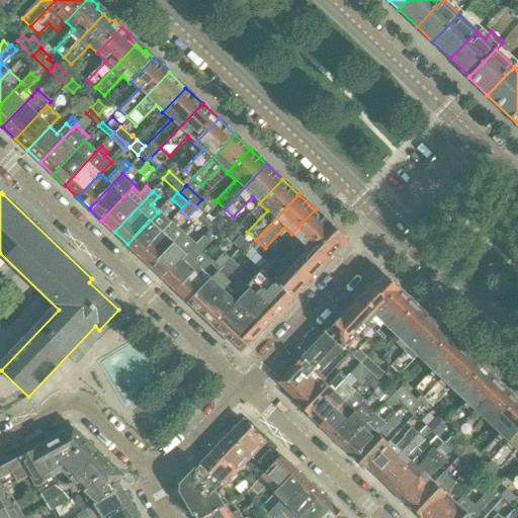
[(280,261),(288,268),(300,255),(330,225),(315,209),(291,234),(298,241),(280,261)]
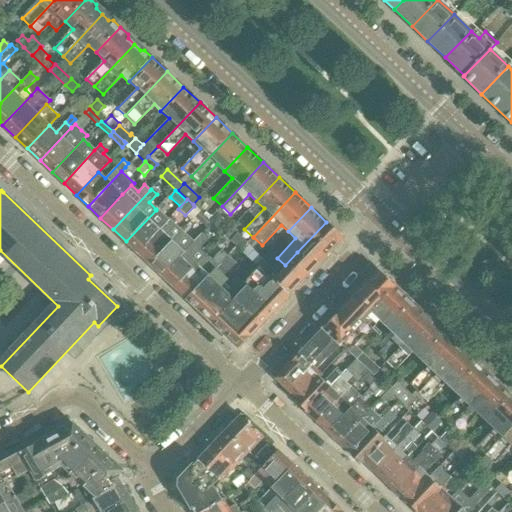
[(126,241),(137,252),(167,220),(156,210),(126,241)]
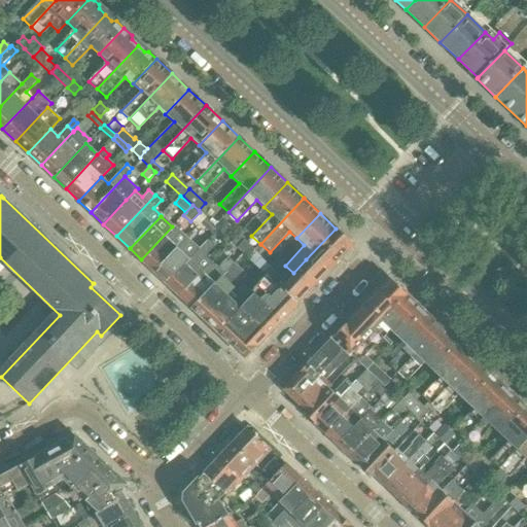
[(216,230),(213,227),(205,218),(200,223),(212,235),(216,230)]
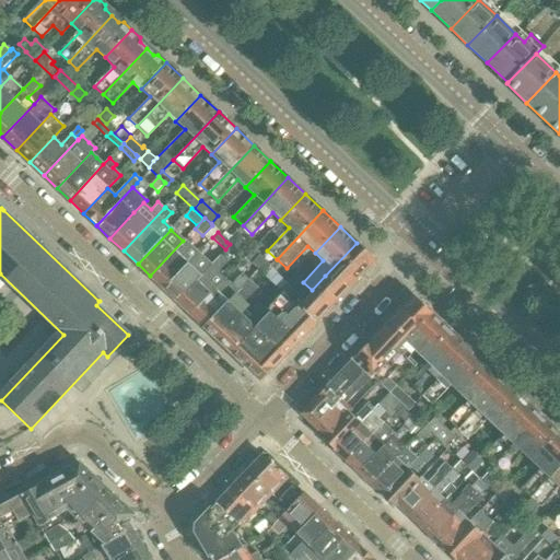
[(226,242),(230,244),(236,251),(243,243),(234,234),(226,242)]
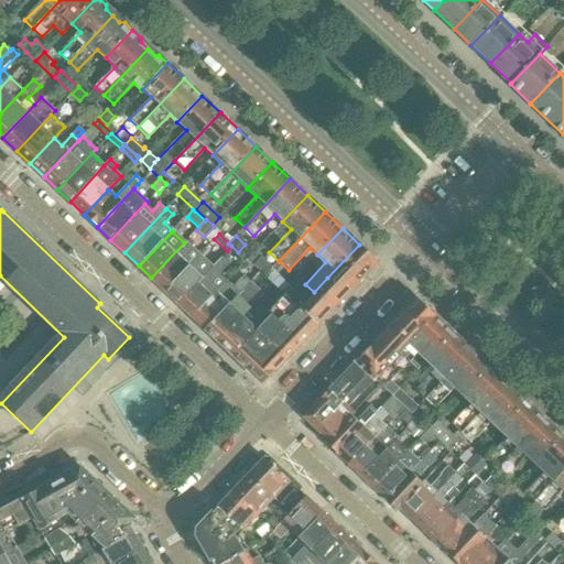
[(151,278),(164,291),(199,255),(185,242),(184,242),(151,278)]
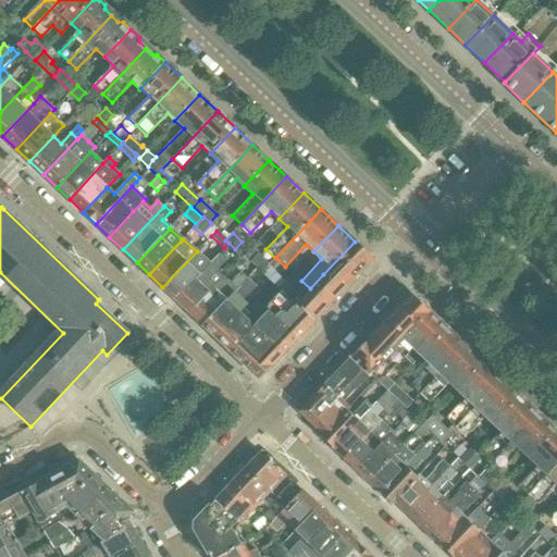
[(323,274),(342,292),(373,259),(355,242),(323,274)]
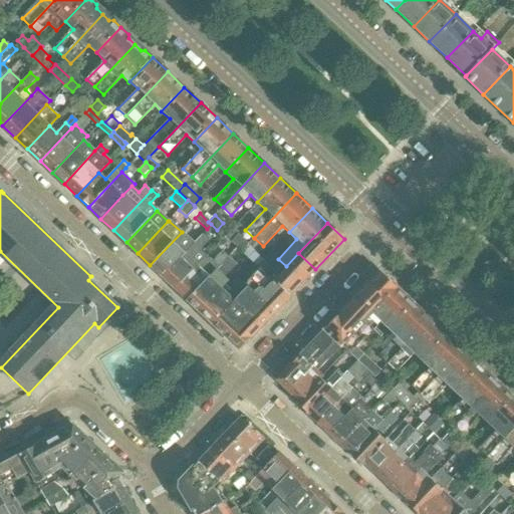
[(150,265),(162,276),(194,243),(182,232),(150,265)]
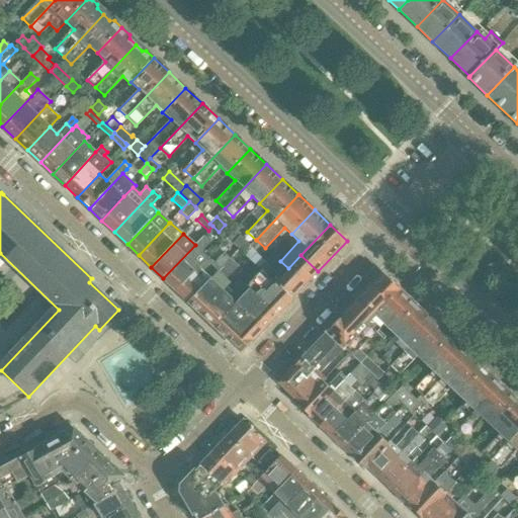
[(163,278),(176,290),(207,257),(201,251),(209,242),(203,236),(195,245),(163,278)]
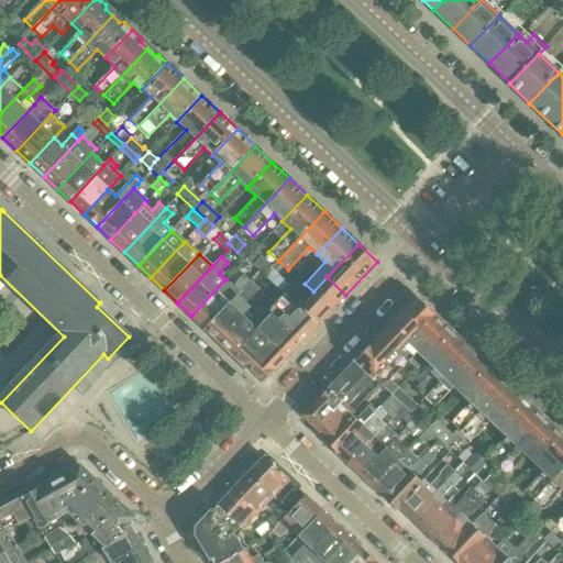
[(261,257),(253,265),(264,275),(271,268),(272,267),(261,257)]
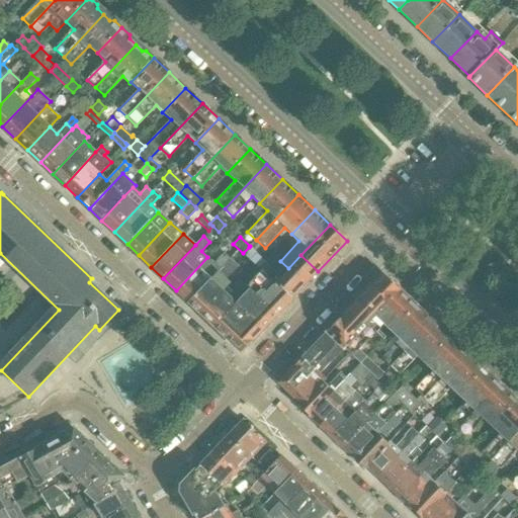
[(258,268),(264,262),(256,254),(249,247),(243,253),(243,254),(250,261),(258,268)]
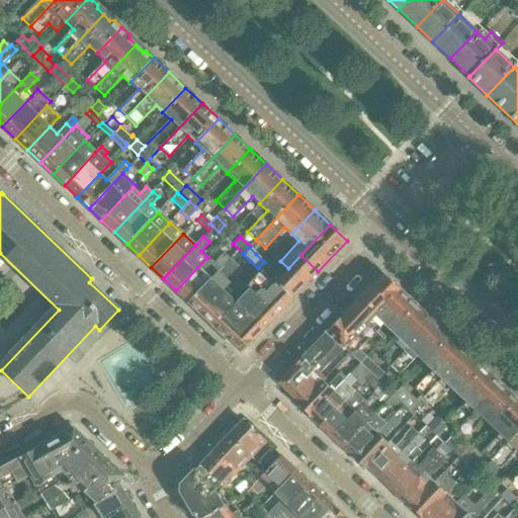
[(176,290),(187,301),(209,278),(209,279),(220,269),(219,268),(229,258),(223,253),(217,261),(217,260),(213,264),(207,257),(176,290)]
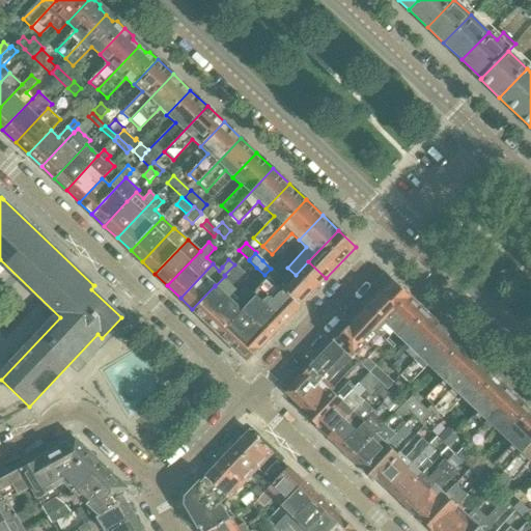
[(272,282),(299,307),(326,278),(308,261),(296,275),(287,284),(278,275),(272,282)]
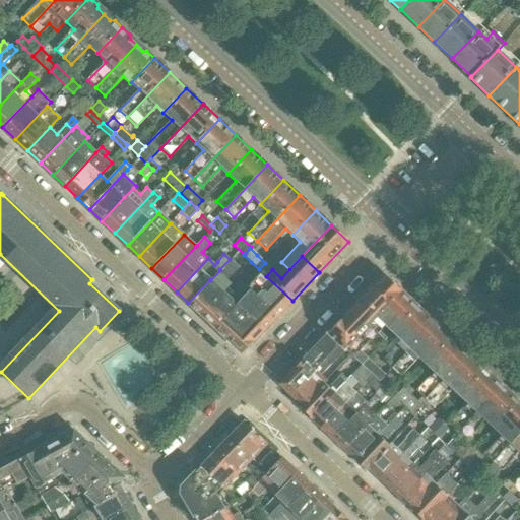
[(188,303),(202,316),(224,293),(223,291),(237,276),(242,271),(230,260),(231,260),(230,259),(219,269),(220,270),(210,280),(210,279),(188,303)]
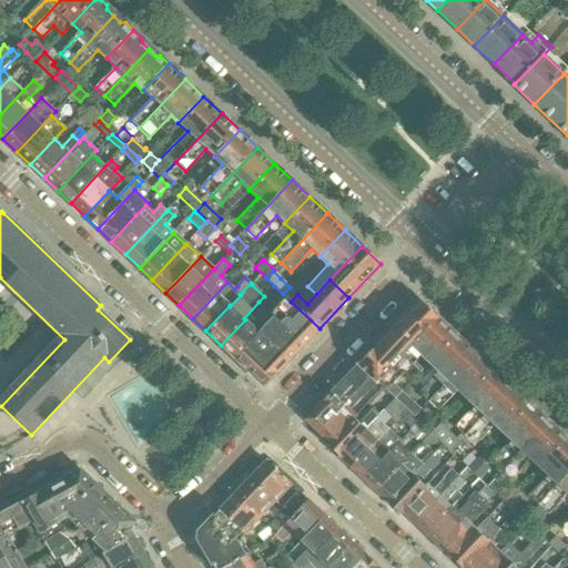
[(297,294),(290,287),(283,294),(286,297),(290,301),(291,302),(297,294)]
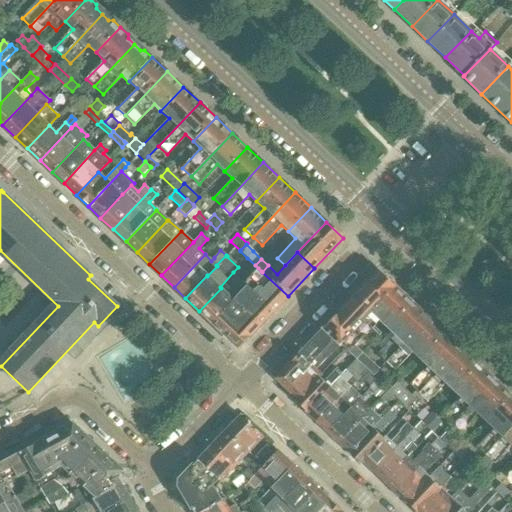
[(249,277),(238,267),(233,272),(244,282),(249,277)]
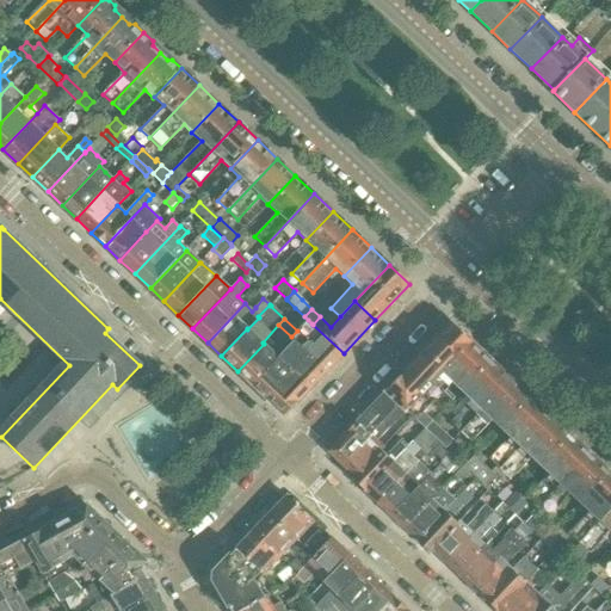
[(344,353),(313,325),(312,323),(301,334),(301,335),(295,340),(327,371),(344,353)]
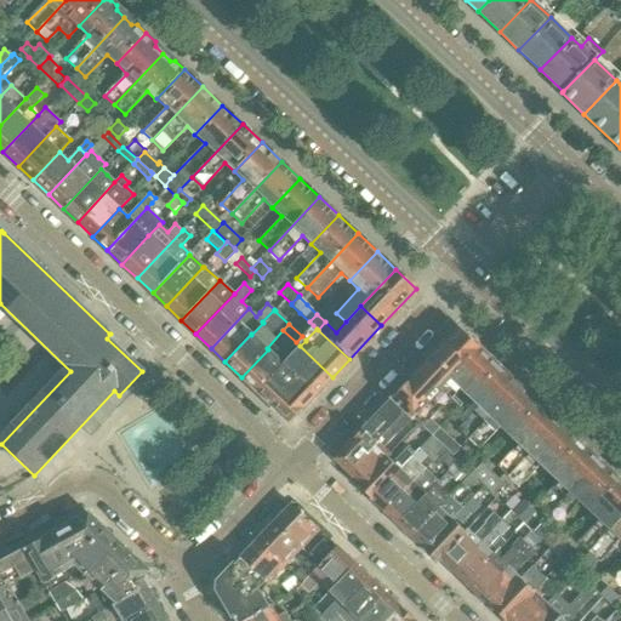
[(405,412),(412,419),(429,402),(478,348),(459,329),(438,351),(392,399),(405,412)]
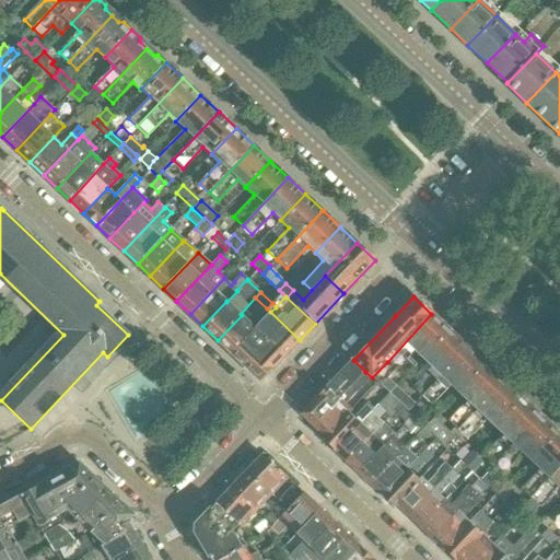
[(249,310),(261,321),(269,313),(257,302),(249,310)]
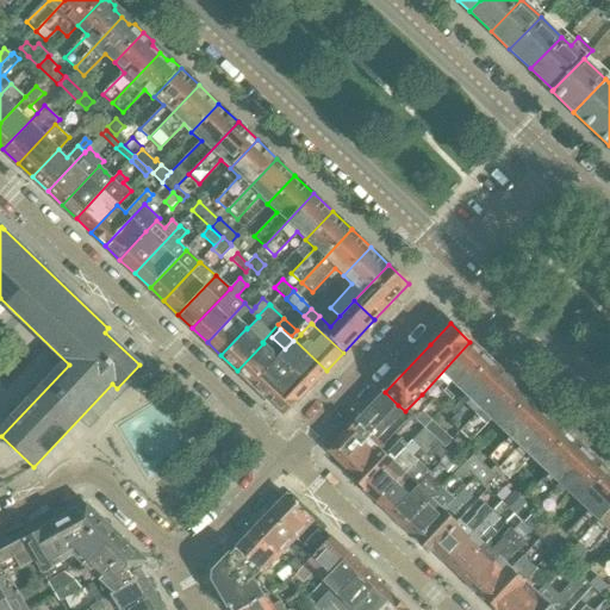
[(327,371),(294,340),(293,341),(285,349),(278,356),(277,356),(278,360),(309,388),(327,371)]
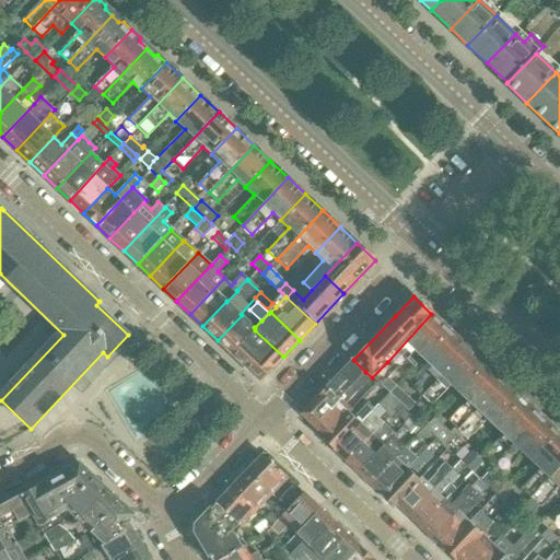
[(415,368),(422,358),(450,330),(442,323),(438,323),(430,316),(432,314),(431,314),(387,362),(395,370),(405,358),(415,368)]
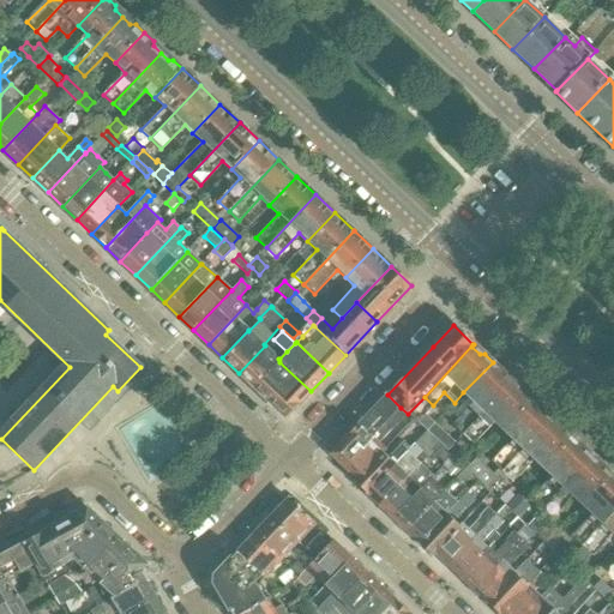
[(239,373),(252,385),(275,361),(275,354),(265,345),(239,373)]
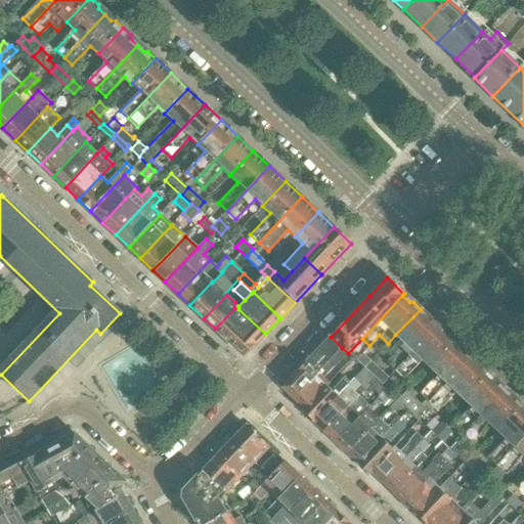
[(234,308),(215,329),(244,356),(265,334),(238,309),(237,306),(234,302),(234,308)]
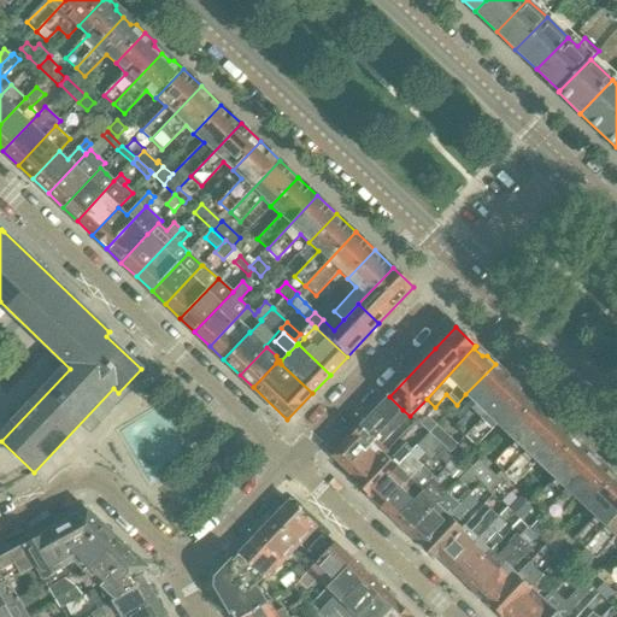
[(456,425),(465,435),(512,385),(504,376),(504,372),(495,364),(465,394),(476,404),(456,425)]
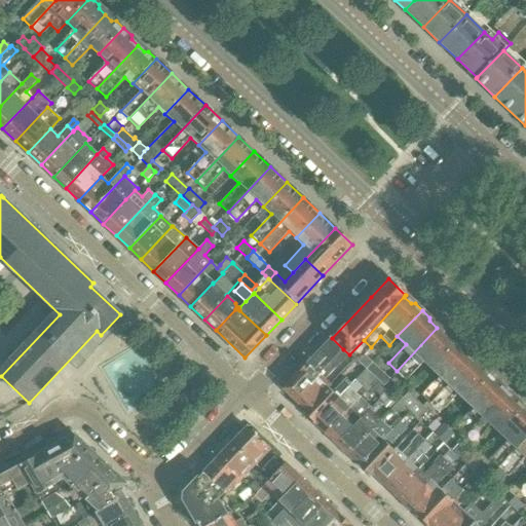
[(422,361),(430,368),(456,342),(449,335),(445,336),(437,328),(397,371),(405,378),(418,365),(418,366),(422,361)]
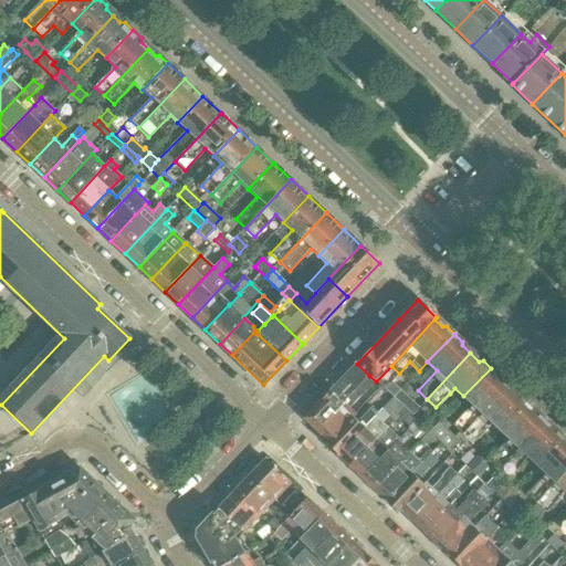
[(304,419),(317,431),(369,376),(357,364),(304,419)]
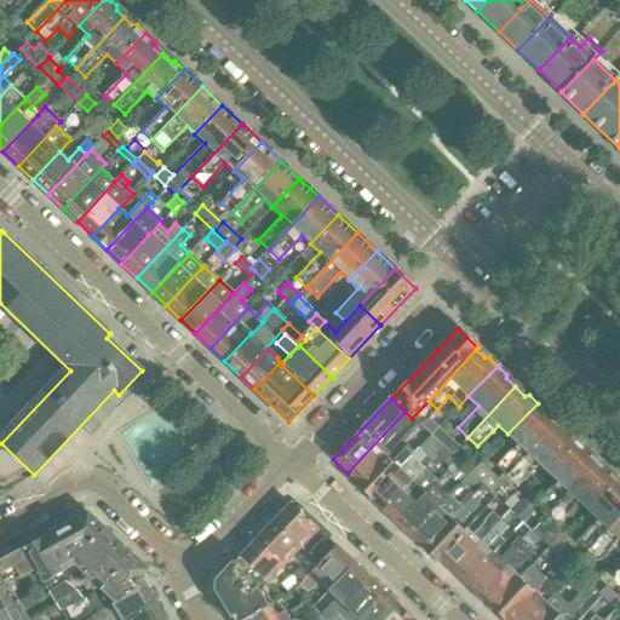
[(412,418),(430,436),(438,428),(429,418),(437,409),(429,401),(412,418)]
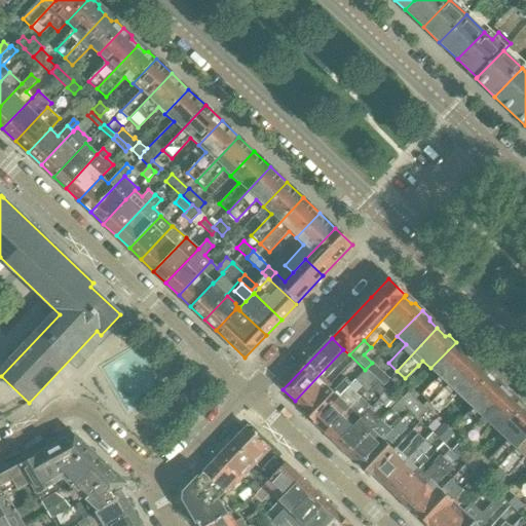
[(422,395),(430,403),(472,361),(463,352),(463,349),(456,342),(430,368),(440,376),(436,380),(436,381),(422,395)]
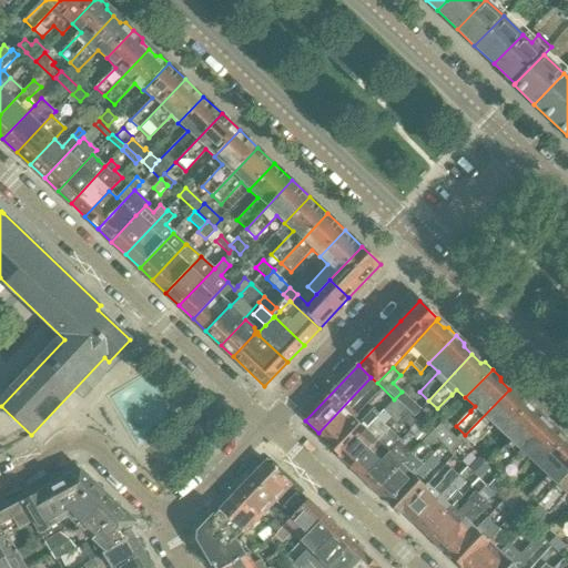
[(327,446),(354,419),(355,416),(350,411),(377,383),(371,377),(318,433),(330,443),(327,446)]
